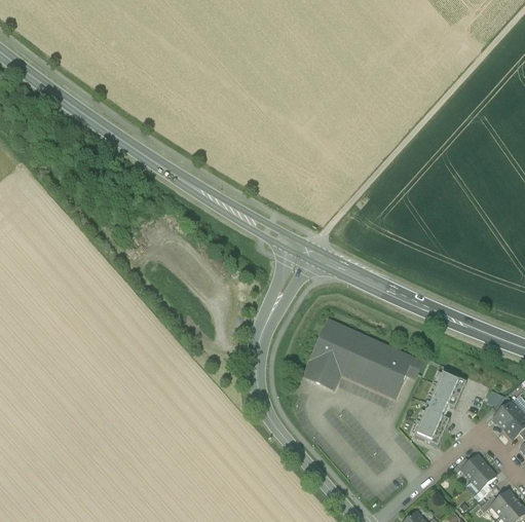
[(327,319),(301,376),(333,390),(340,376),(395,399),(406,375),(414,378),(423,361),(327,319)]
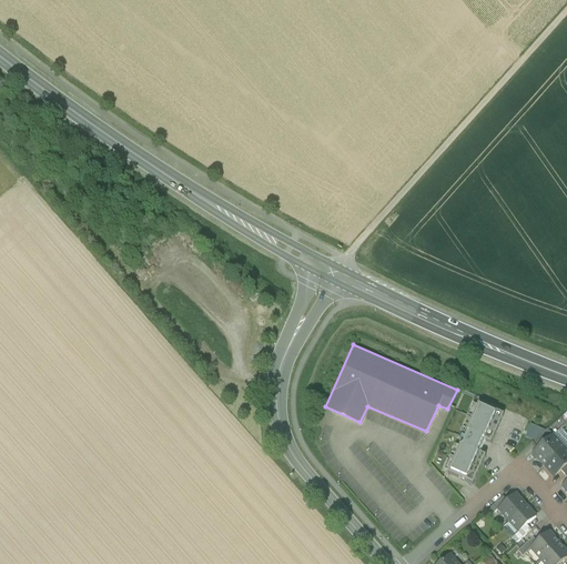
[(489,440),(502,412),(472,399),(456,434),(479,444),(483,437),(489,440)]
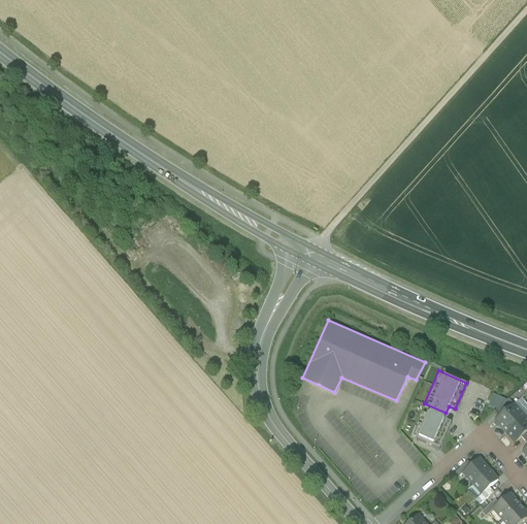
[(488,402),(495,405),(500,393),(493,390),(488,402)]
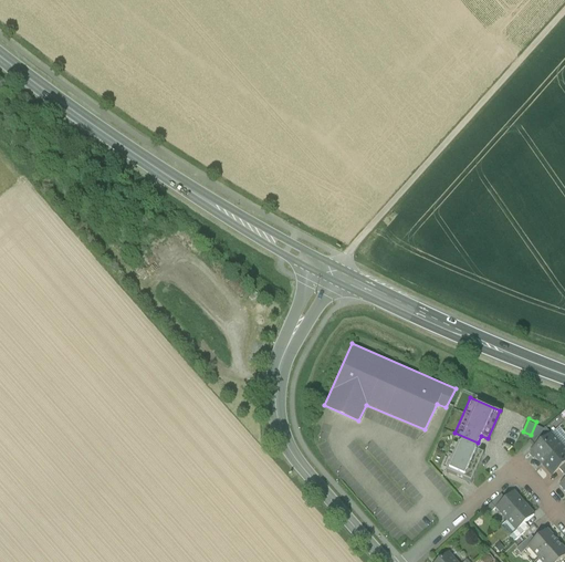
[(553,428),(564,443),(564,441),(564,430),(560,423),(553,428)]
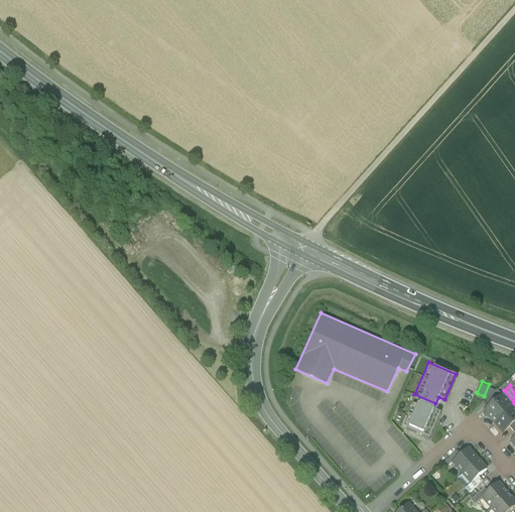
[(496,387),(482,399),(488,405),(501,393),(496,387)]
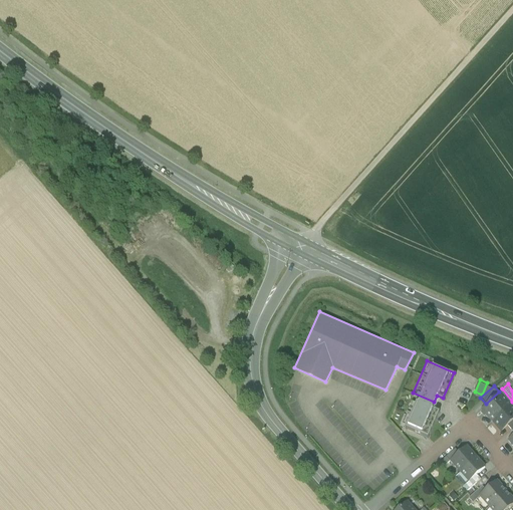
[(510,404),(499,392),(486,404),(481,408),(492,420),(510,404)]
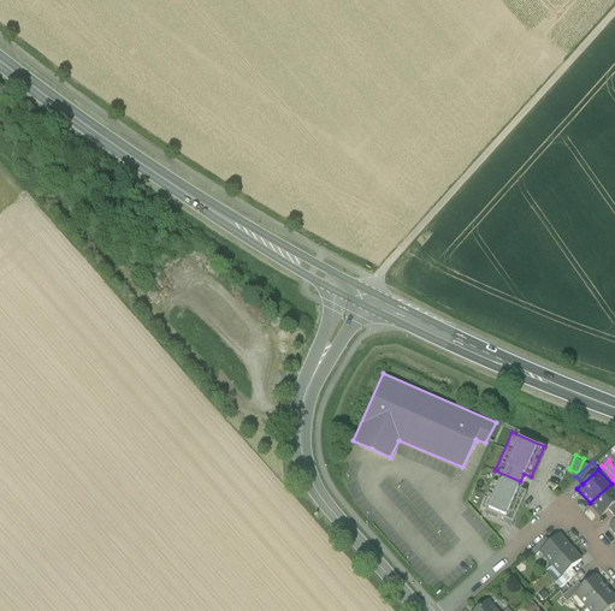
[(478,509),(509,523),(524,491),(518,487),(520,481),(495,470),(478,509)]
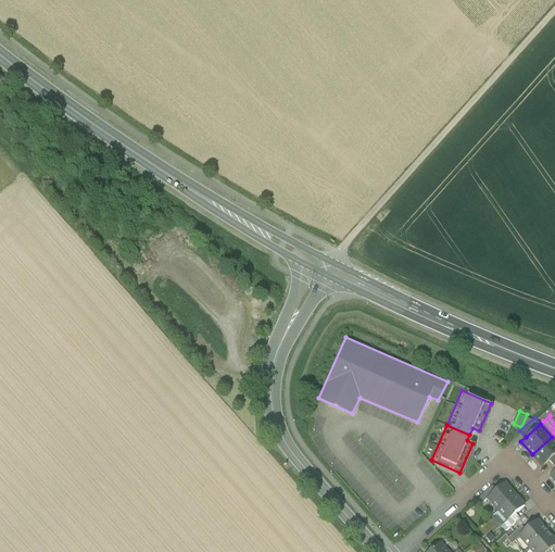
[(554,440),(552,437),(532,454),(539,462),(543,462),(547,458),(554,451),(554,440)]
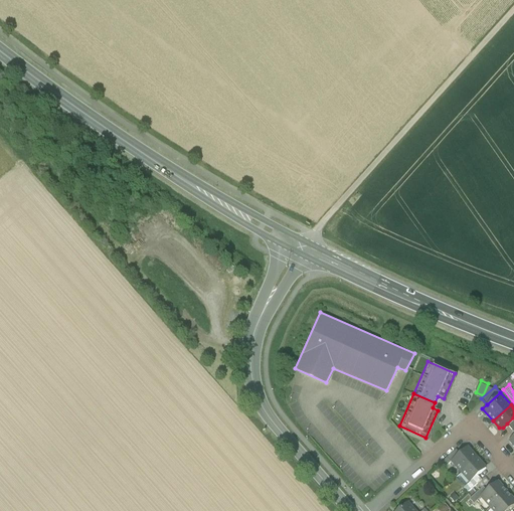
[(459,452),(451,459),(461,470),(476,456),(467,445),(459,452)]
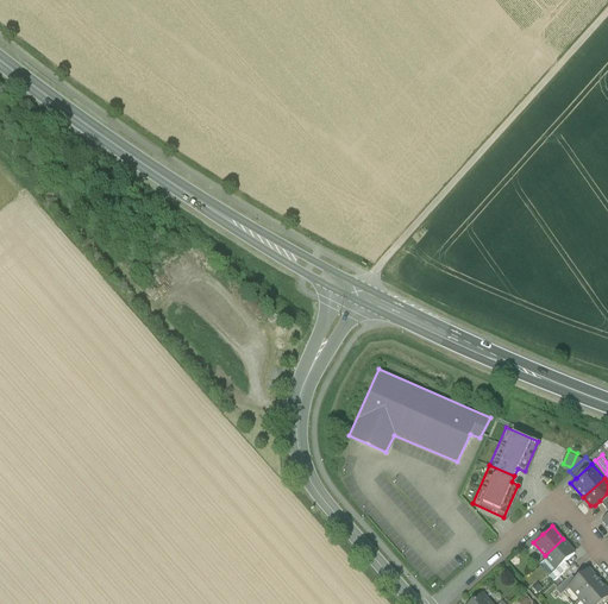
[(538,528),(522,542),(527,548),(533,542),(543,534),(538,528)]
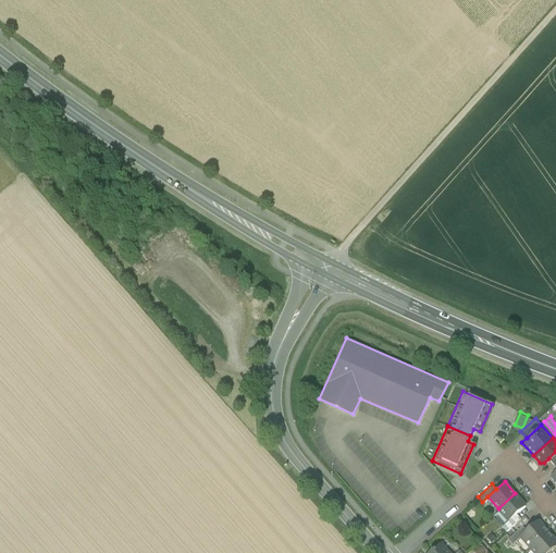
[(515,493),(498,508),(507,519),(516,512),(524,504),(515,493)]
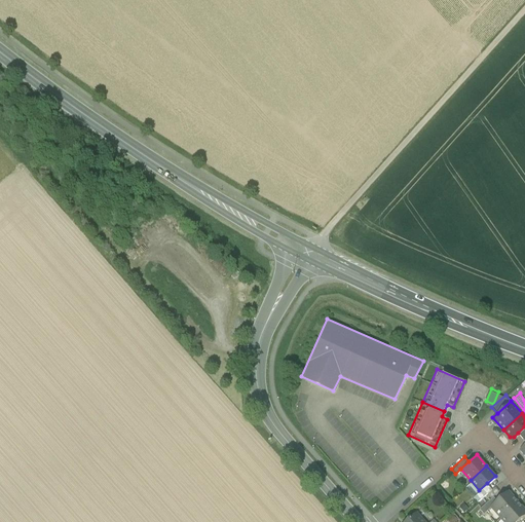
[(479,490),(473,495),(477,500),(490,488),(487,483),(479,490)]
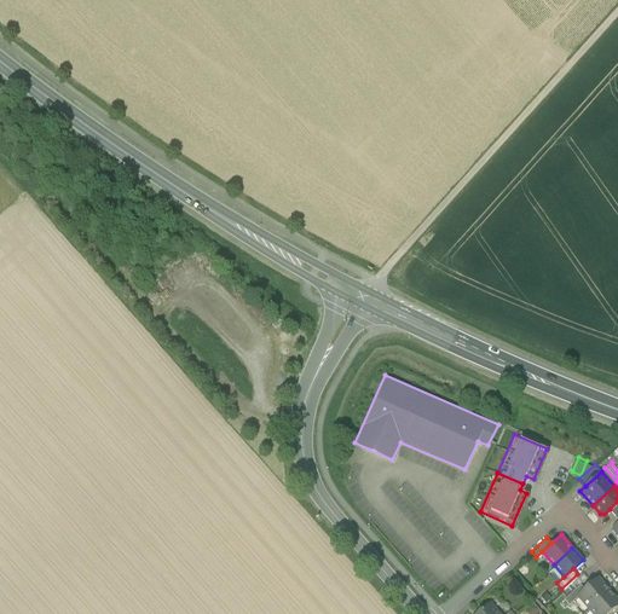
[(584,588),(577,594),(577,595),(588,607),(608,589),(598,577),(584,588)]
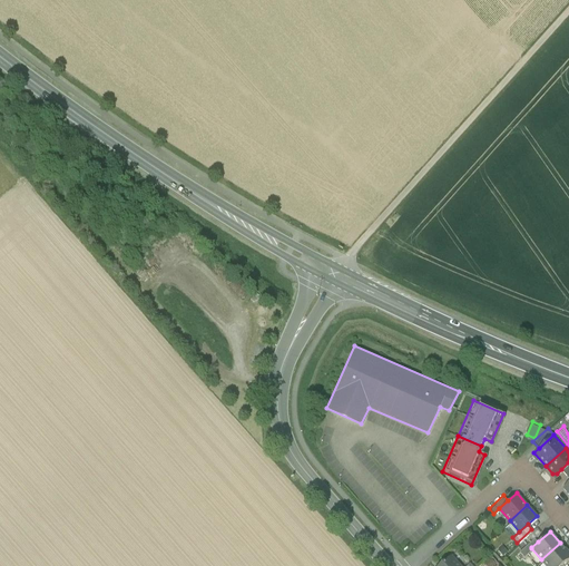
[(533,537),(519,550),(523,555),(531,548),(531,547),(538,542),(533,537)]
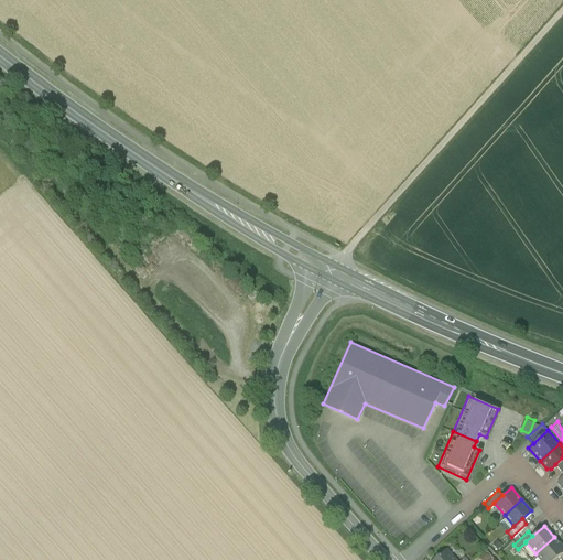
[(562,547),(554,537),(536,553),(541,559),(551,559),(553,559),(562,549),(562,547)]
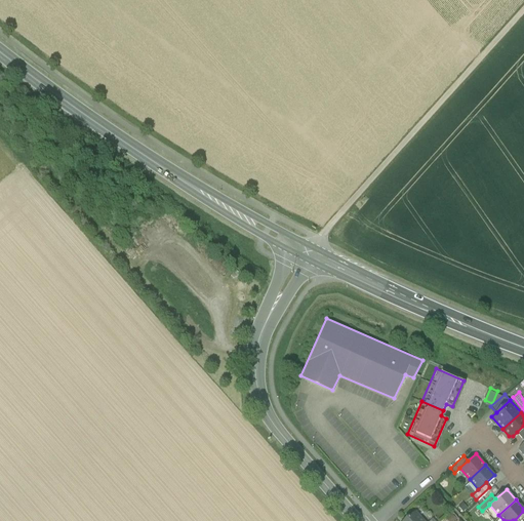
[(422,520),(414,511),(403,520),(422,520)]
